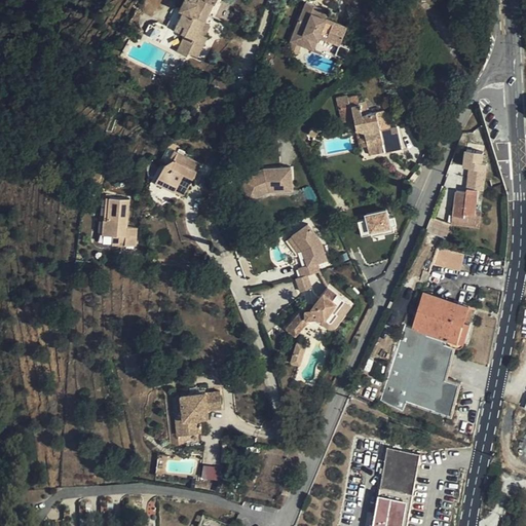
[(199,32),(204,22),(213,3),(215,3),(216,0),(184,0),(181,8),(178,6),(168,26),(186,34),(178,50),(187,55),(189,51),(197,57),(208,36),(199,32)]
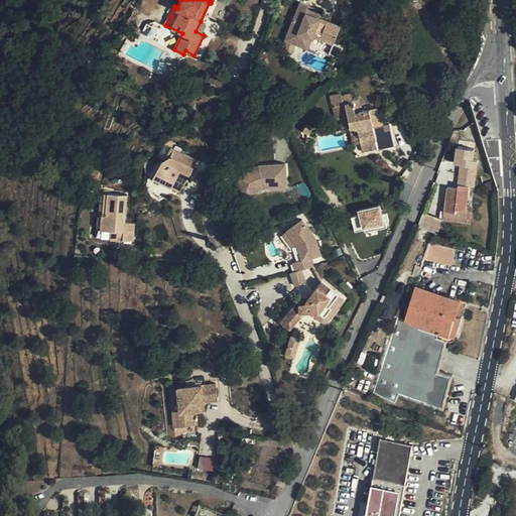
[(336,42),(343,22),(316,13),(318,6),(301,0),(298,0),(285,39),(309,47),(313,35),(336,42)]
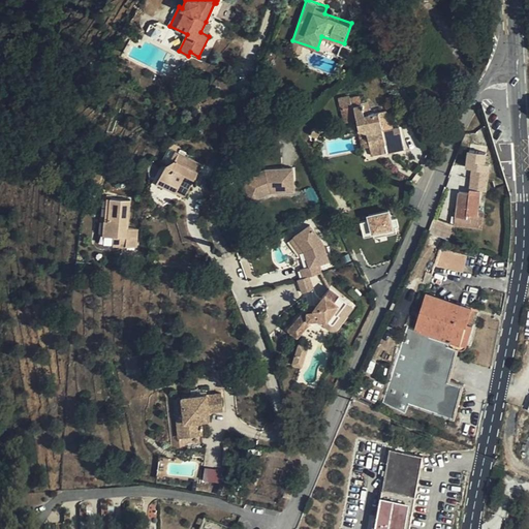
[(214,25),(206,22),(200,32),(209,36),(214,25)]
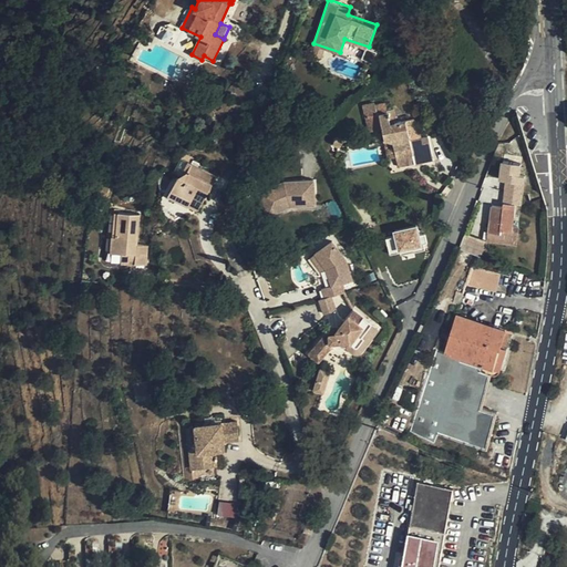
[(344,41),(341,52),(362,58),(366,47),(344,41)]
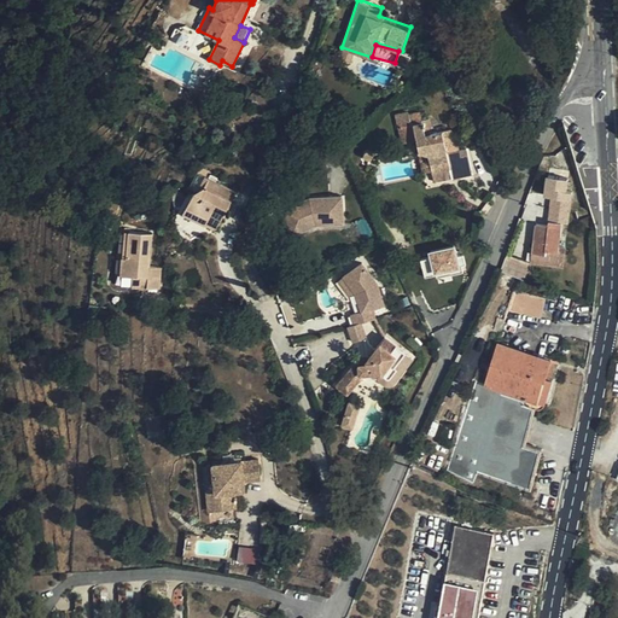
[(400,51),(397,63),(408,65),(412,53),(400,51)]
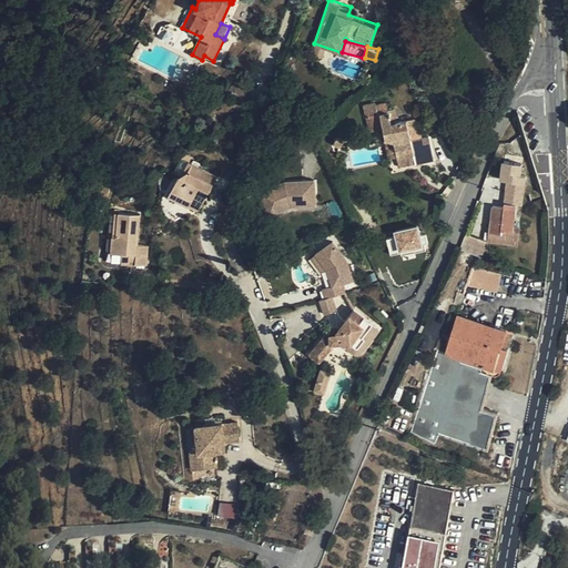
[(376,102),(363,104),(369,132),(384,129),(387,143),(394,142),(399,165),(434,159),(429,137),(425,138),(421,117),(398,121),(396,109),(388,110),(387,101),(376,103),(376,102)]
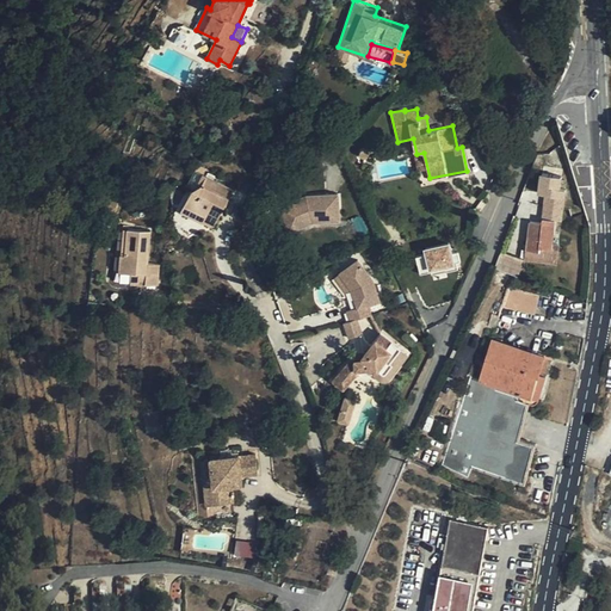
[(192,189),(184,204),(205,215),(204,220),(215,224),(233,189),(207,174),(209,171),(197,164),(186,185),(192,189)]
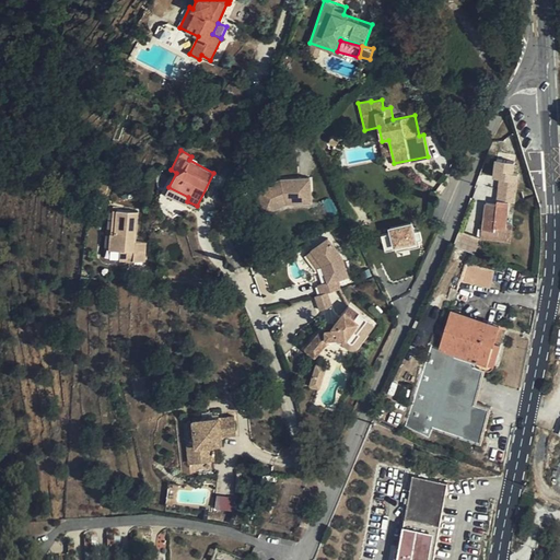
[(312,200),(310,177),(282,179),(281,179),(280,179),(256,189),(256,190),(265,212),(266,212),(287,202),(312,201),(312,200)]
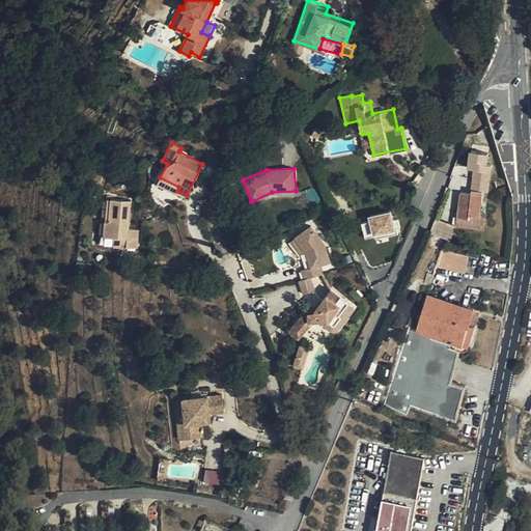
[(175,193),(176,193),(177,191),(178,187),(160,177),(157,184),(175,193)]
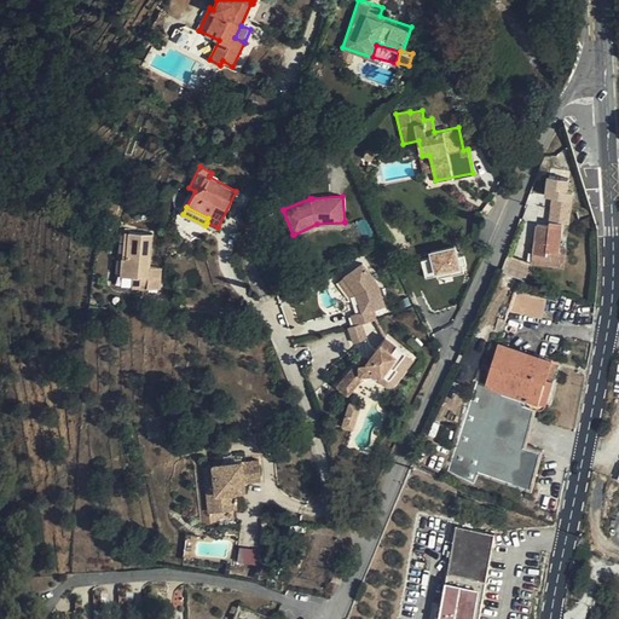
[(541,208),(539,225),(550,225),(550,221),(553,209),(541,208)]
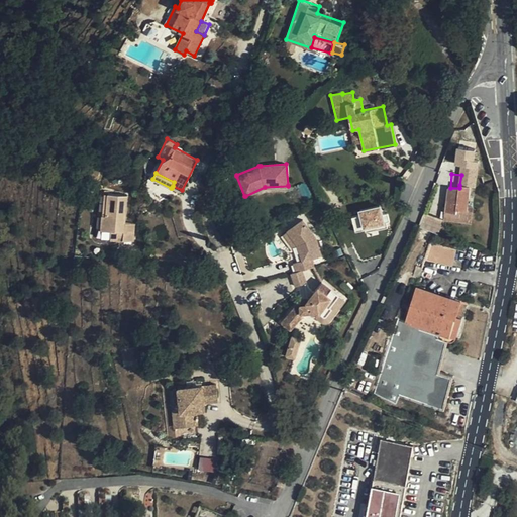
[(459,185),(471,186),(472,175),(460,174),(461,175),(459,185)]
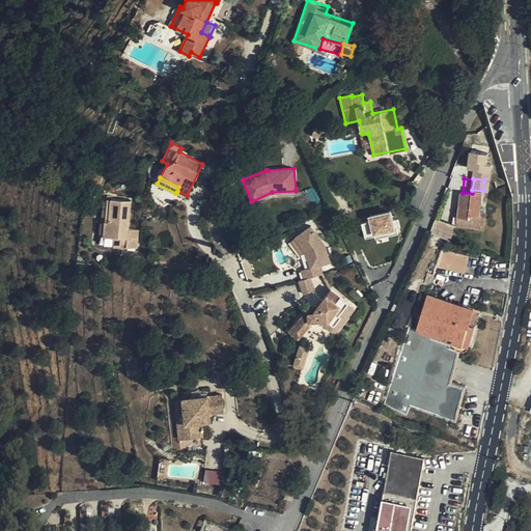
[(483,191),(472,190),(472,193),(463,193),(462,192),(458,217),(469,218),(469,215),(480,216),(481,212),(483,191)]
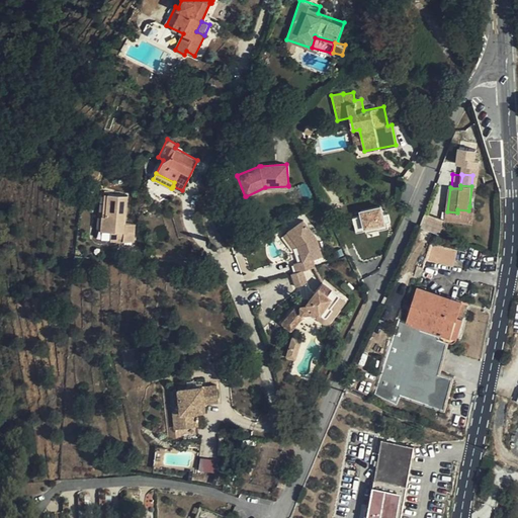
[(125,224),(128,195),(108,194),(106,216),(102,216),(101,230),(124,232),(124,241),(134,242),(136,224),(125,224)]
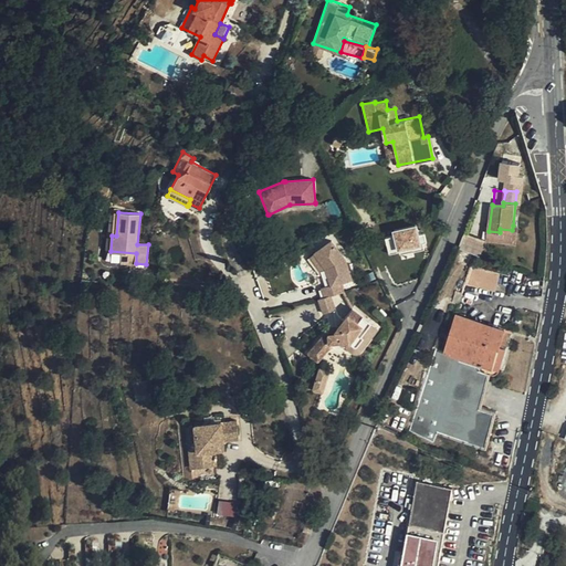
[(394,226),(395,234),(387,236),(390,253),(428,247),(425,230),(421,231),(419,222),(394,226)]
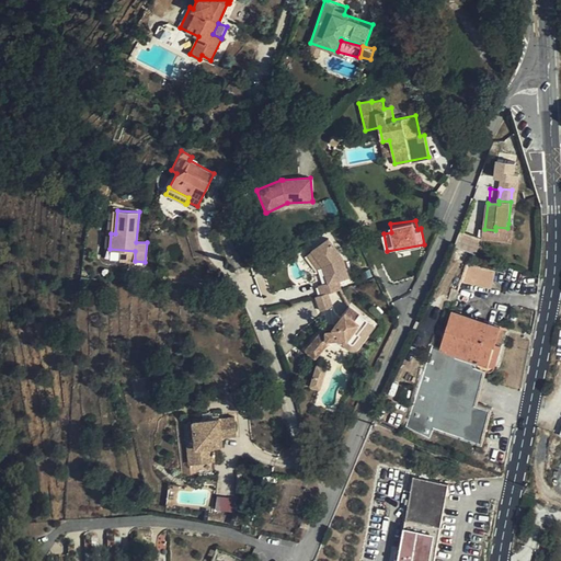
[(514,224),(508,224),(507,228),(495,227),(495,230),(484,229),(483,238),(512,242),(514,224)]
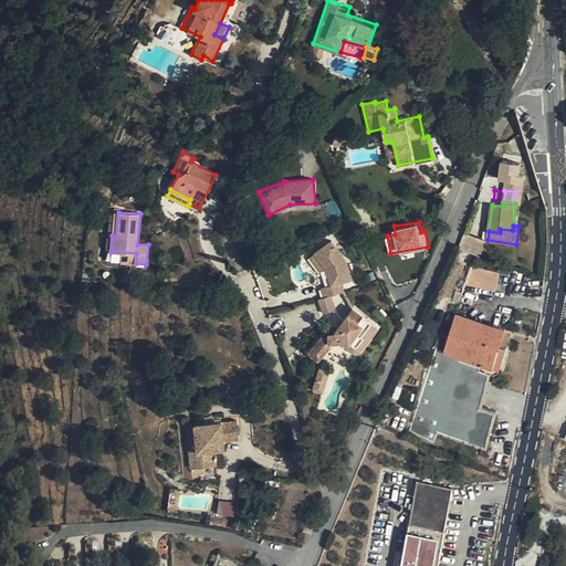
[(461,247),(481,254),(486,240),(467,232),(461,247)]
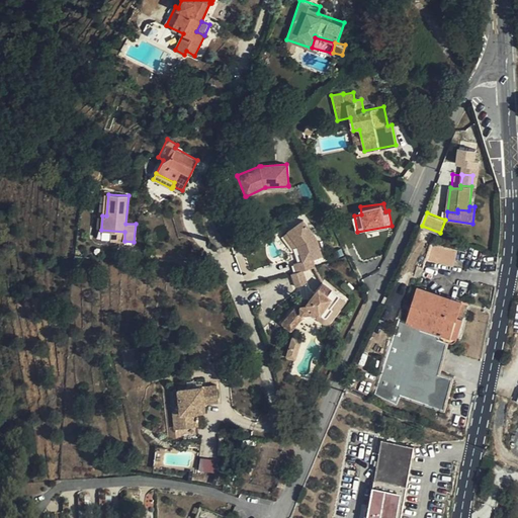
[(304,222),(292,230),(295,235),(293,236),(299,244),(305,259),(297,261),(300,269),(313,265),(310,257),(320,254),(314,236),(304,222)]
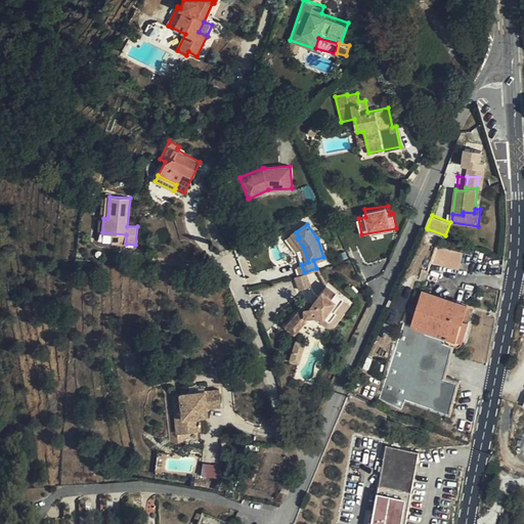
[(278,229),(266,235),(269,244),(282,237),(278,229)]
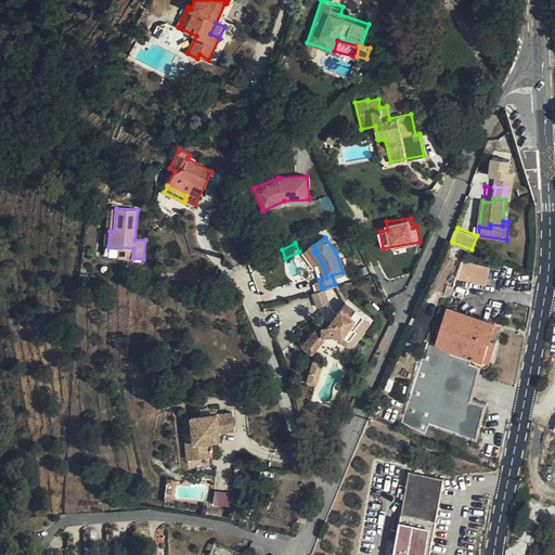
[(487,286),(490,268),(463,261),(456,279),(487,286)]
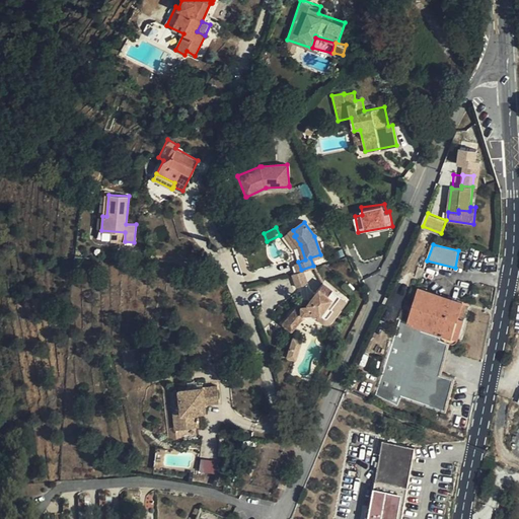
[(301,270),(290,274),(294,285),(305,281),(301,270)]
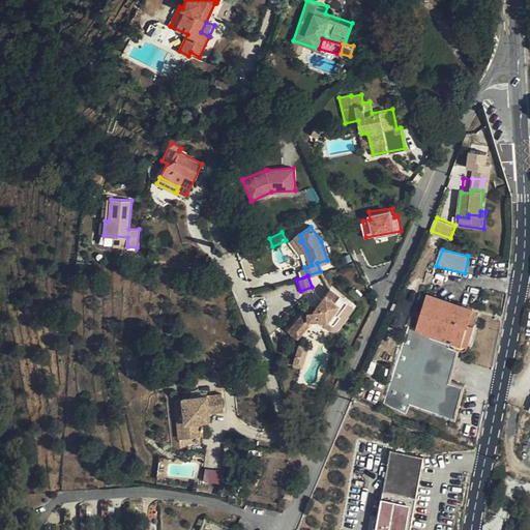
[(304,312),(304,308),(301,310),(285,330),(294,337),(305,324),(305,319),(319,317),(326,323),(330,323),(336,314),(331,310),(335,303),(340,306),(345,300),(327,287),(312,306),(313,311),(304,312)]
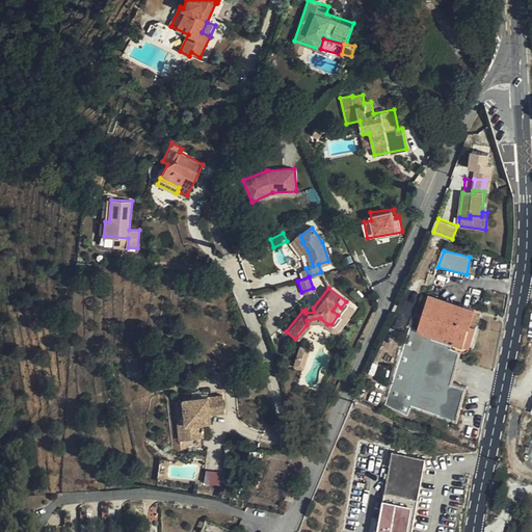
[(468,350),(471,348),(464,346),(472,324),(476,308),(429,293),(418,330),(410,328),(386,405),(407,416),(411,407),(458,422),(468,387),(453,383),(461,350),(463,351),(467,351),(468,350)]
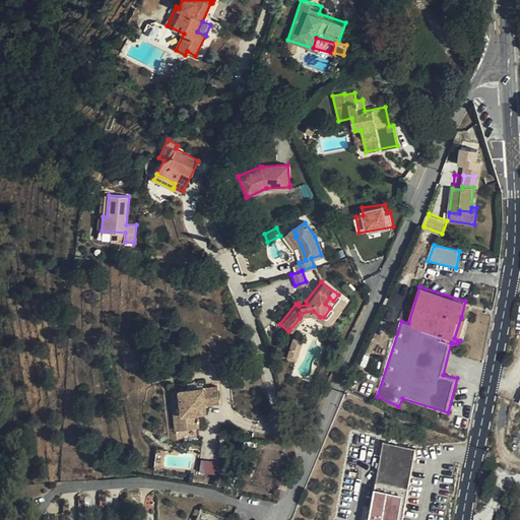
[(328,318),(344,300),(338,295),(333,301),(329,298),(325,304),(330,308),(324,317),(320,317),(313,311),(300,313),(300,318),(312,316),(314,319),(316,320),(318,321),(319,322),(321,322),(325,321),(327,320),(328,318)]
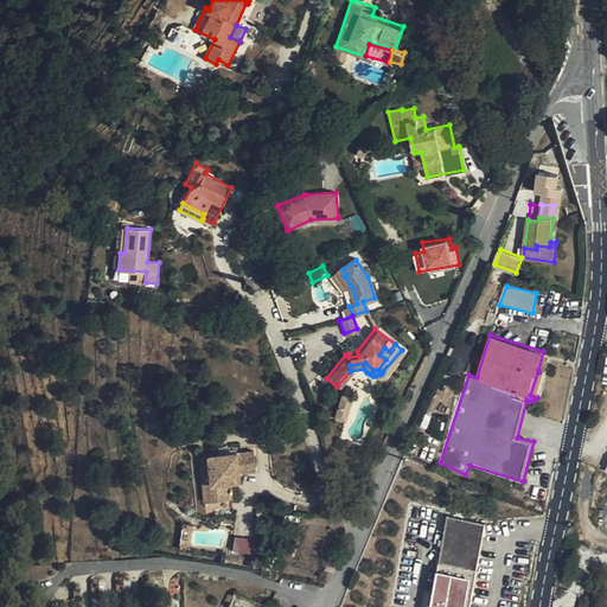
[(544,372),(538,370),(530,395),(537,397),(544,372)]
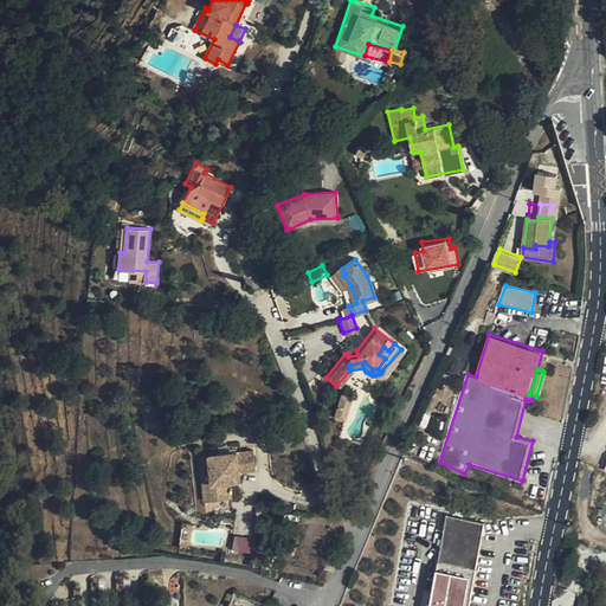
[(348,395),(339,392),(329,414),(340,419),(348,395)]
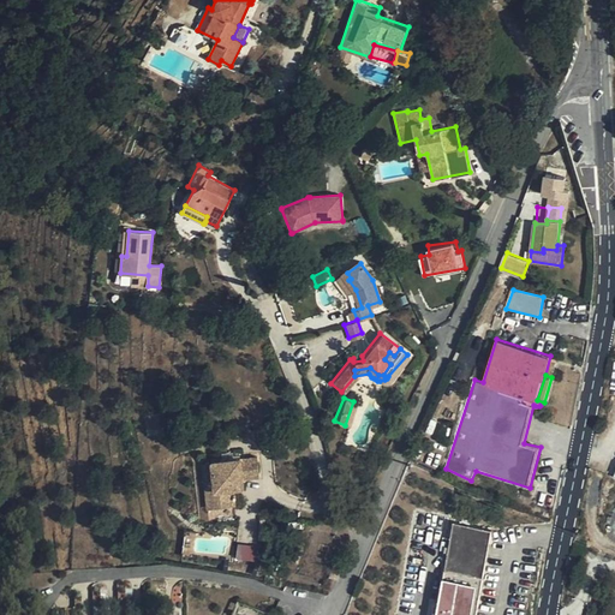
[(165,412),(149,415),(151,429),(167,425),(165,412)]
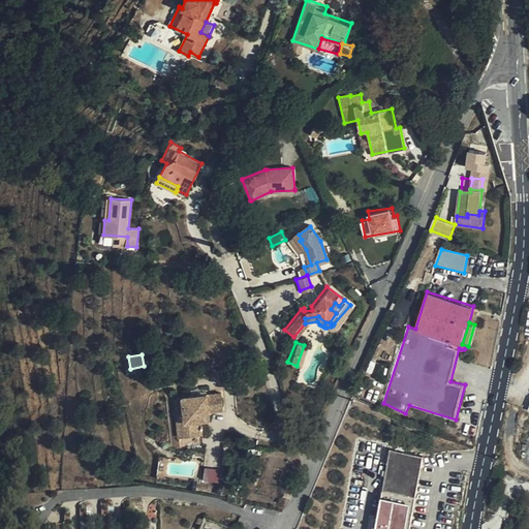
[(222,393),(182,397),(184,410),(183,411),(182,411),(181,412),(180,413),(180,414),(180,416),(180,418),(181,419),(182,421),(183,422),(184,422),(185,422),(187,436),(203,435),(200,421),(210,418),(209,412),(223,410),(222,393)]
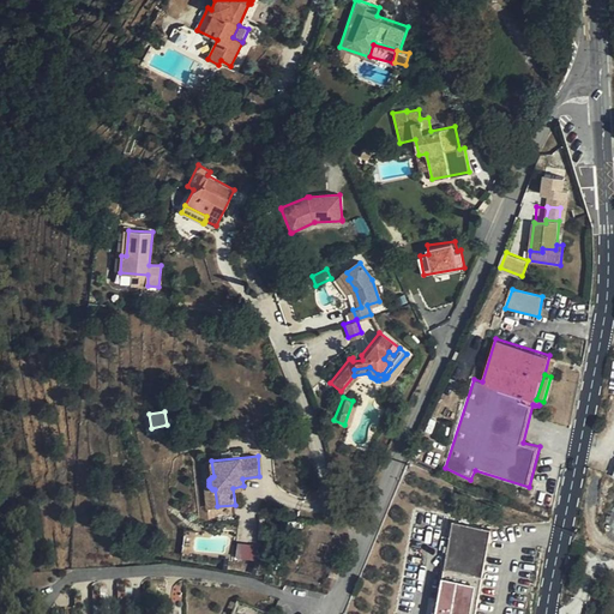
[(206,507),(217,506),(215,489),(214,489),(212,489),(211,488),(210,487),(209,486),(209,483),(209,481),(209,480),(210,479),(211,477),(212,477),(214,476),(211,461),(202,462),(206,507)]
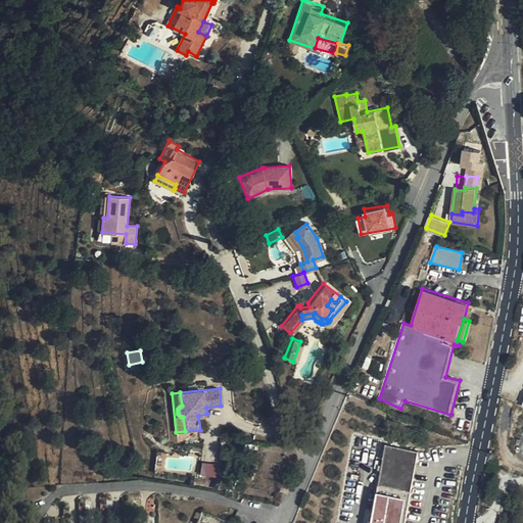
[(386,444),(378,490),(411,495),(419,450),(386,444)]
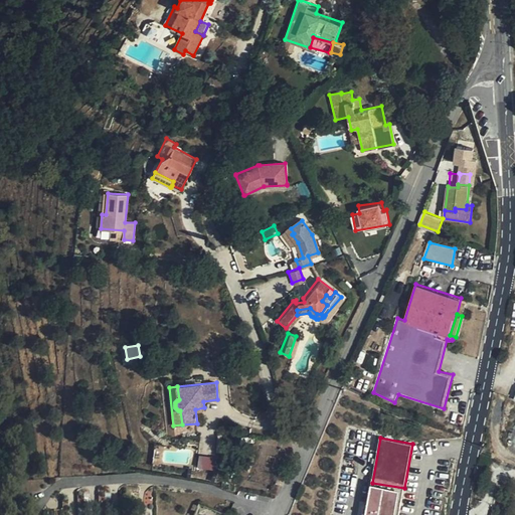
[(217,468),(218,456),(203,454),(201,466),(217,468)]
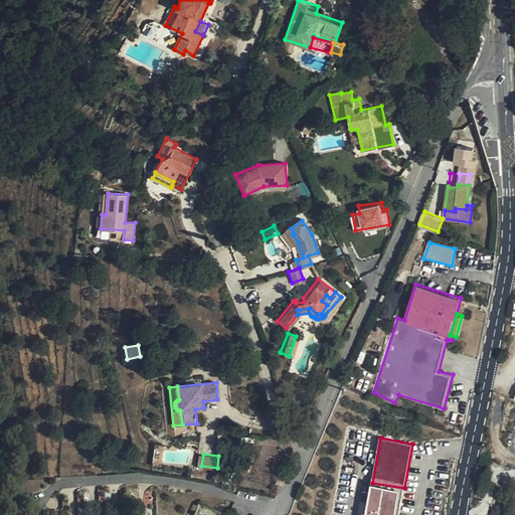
[(372,483),(366,514),(399,514),(404,488),(372,483)]
